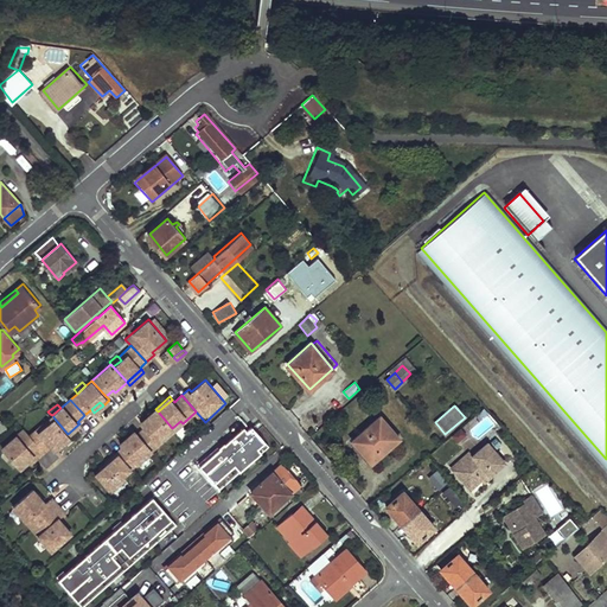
[(155,409),(141,421),(144,425),(158,411),(155,409)]
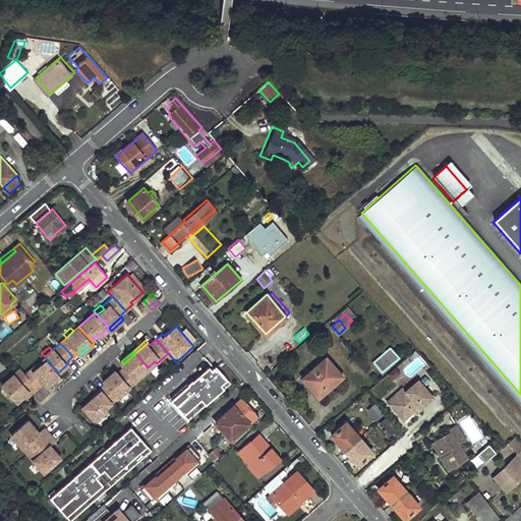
[(123,364),(124,366),(118,371),(131,386),(142,375),(140,373),(148,367),(135,353),(123,364)]
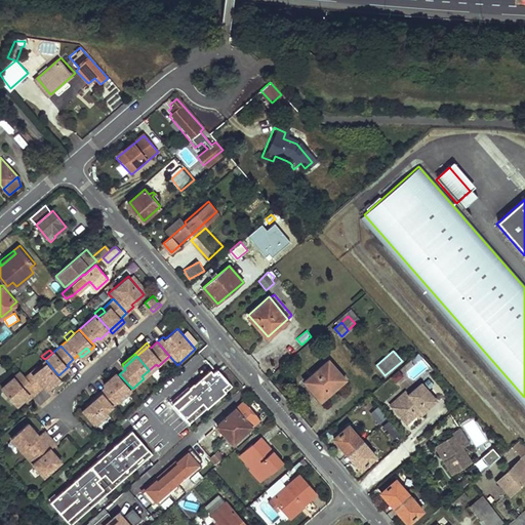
[(43,358),(35,365),(37,367),(39,369),(47,362),(45,359),(43,358)]
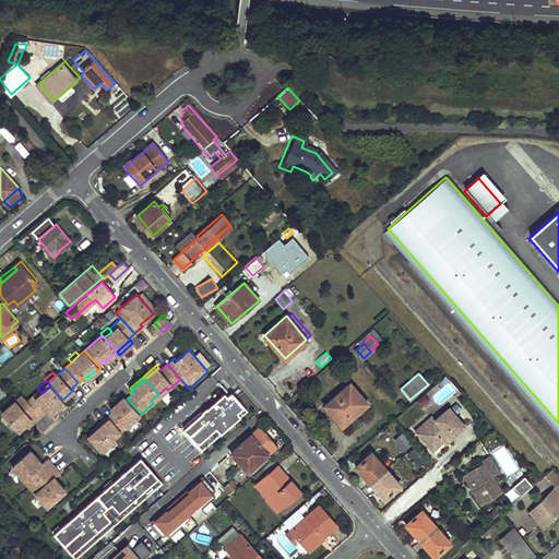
[(351,382),(324,405),(330,412),(332,409),(345,423),(368,402),(351,382)]
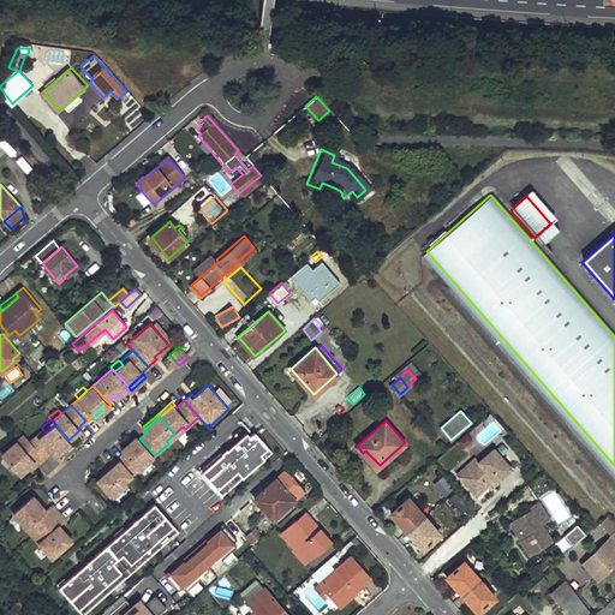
[(46,433),(43,430),(30,441),(45,457),(52,451),(53,453),(69,440),(55,424),(46,433)]
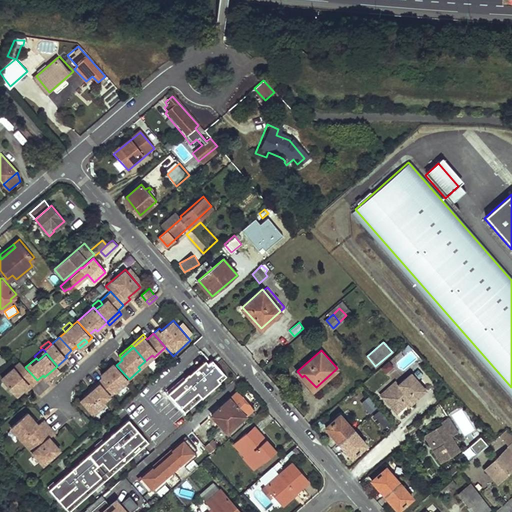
[(145,361),(147,363),(154,357),(152,355),(145,361)]
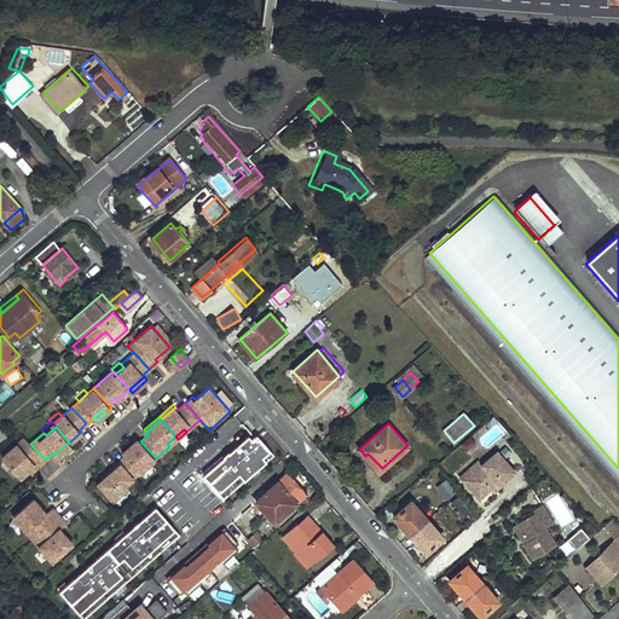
[(208,478),(225,498),(276,455),(259,434),(253,439),(233,456),(231,452),(230,451),(225,456),(226,456),(229,460),(208,478)]
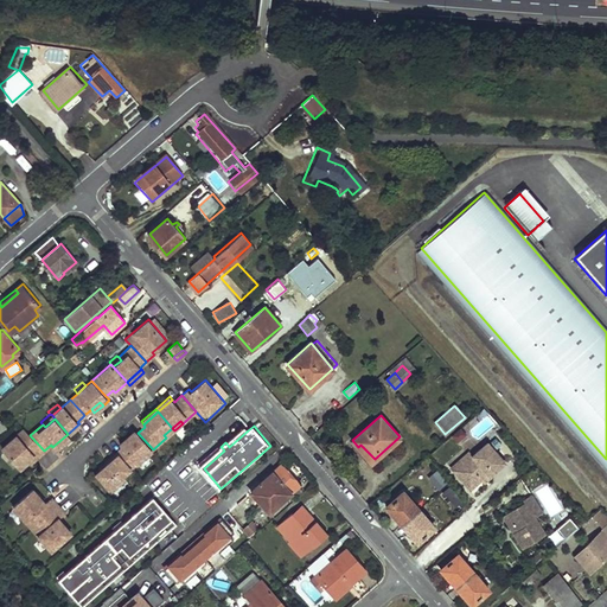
[(248,430),(246,427),(227,443),(229,447),(248,430)]
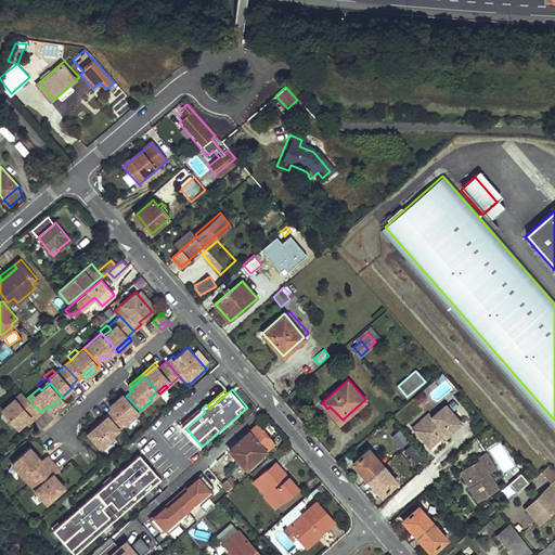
[(416,404),(427,399),(423,390),(412,397),(416,404)]
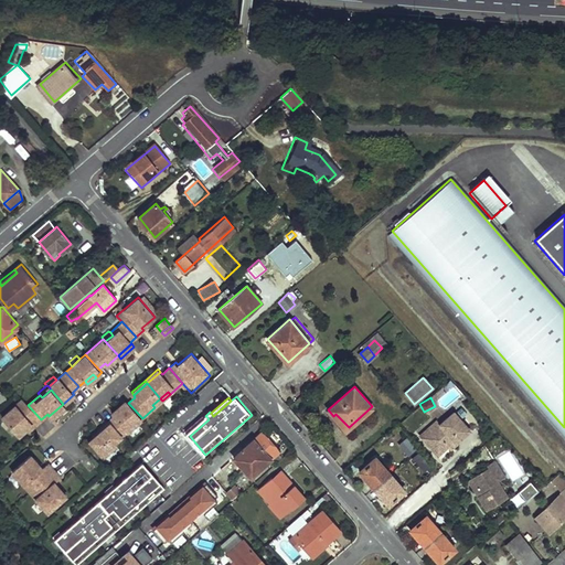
[(28,405),(22,398),(16,404),(21,411),(28,405)]
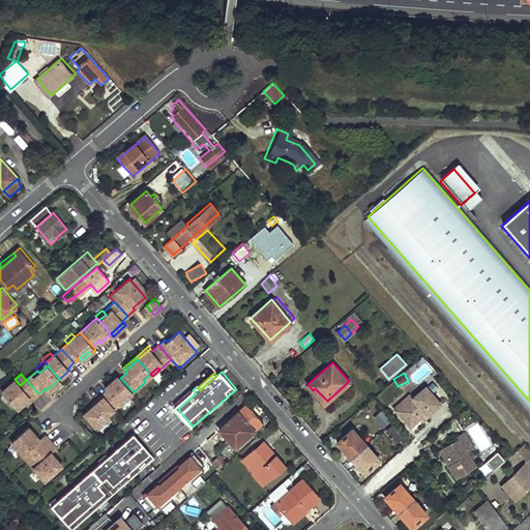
[(145,382),(152,376),(150,374),(143,380),(145,382)]
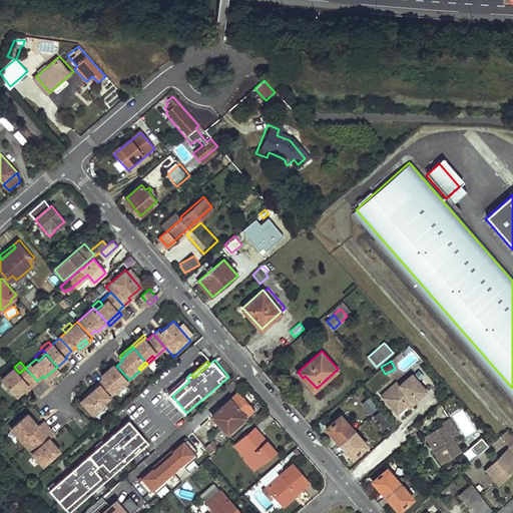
[(114,363),(109,368),(111,371),(104,377),(98,382),(110,397),(121,387),(129,380),(116,366),(114,363)]
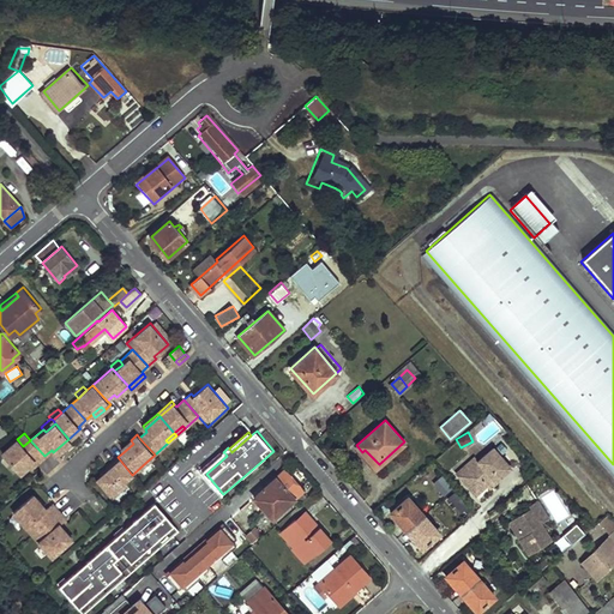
[(23,446),(17,439),(2,452),(20,473),(29,465),(35,461),(36,463),(44,456),(30,440),(23,446)]
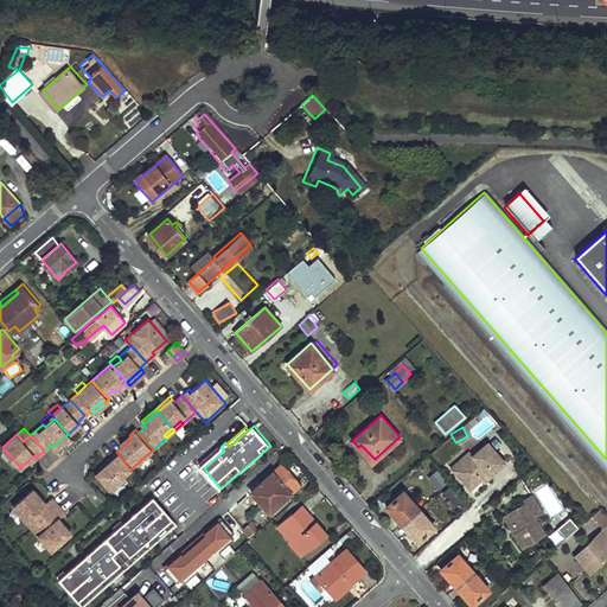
[(52,447),(55,449),(70,436),(68,434),(52,447)]
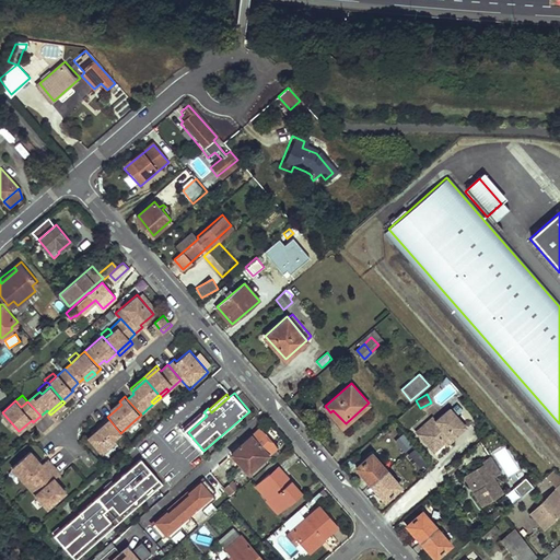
[(119,401),(111,408),(114,411),(121,405),(119,401)]
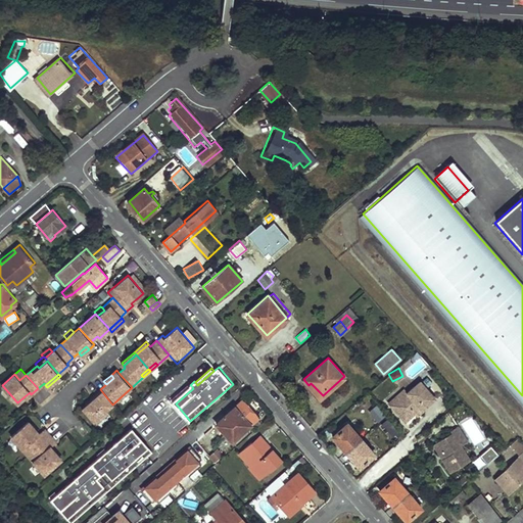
[(435,397),(420,380),(406,393),(403,391),(389,403),(405,420),(414,412),(420,407),(422,410),(435,397)]
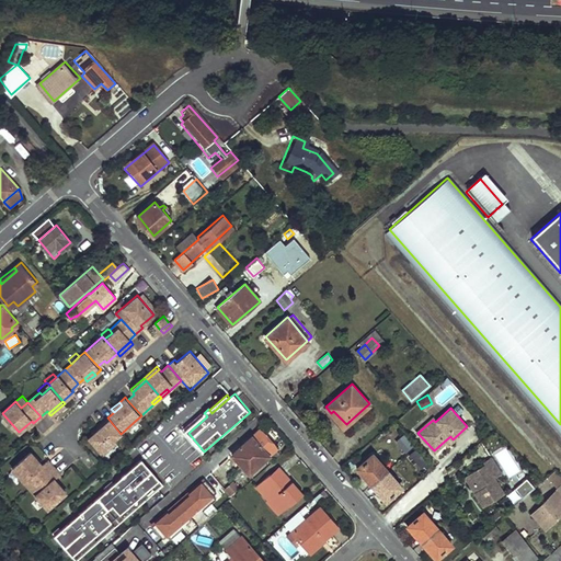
[(333,411),(331,413),(343,427),(346,424),(333,411)]
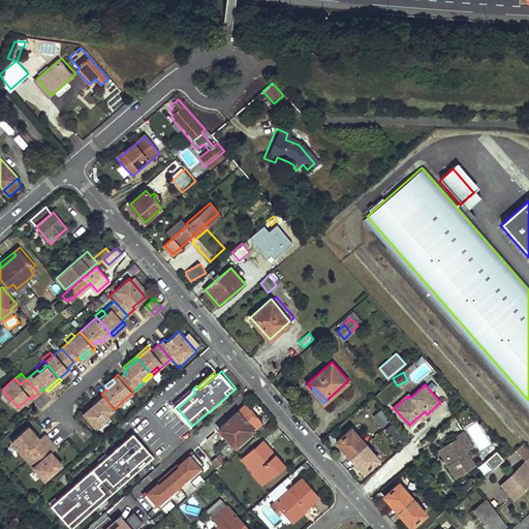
[(193,390),(175,405),(178,408),(195,393),(193,390)]
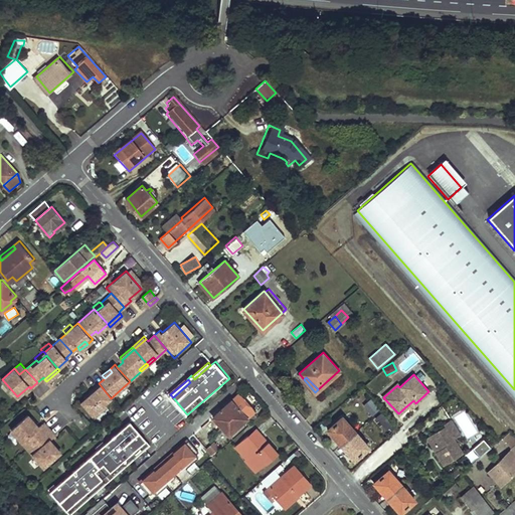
[(383,397),(397,385),(395,382),(381,395),(383,397)]
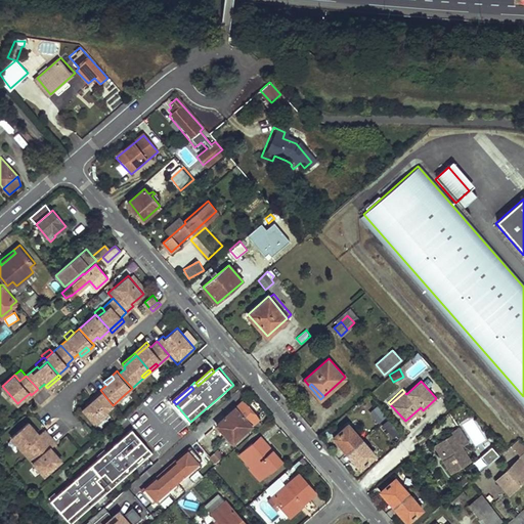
[(113,405),(100,390),(93,396),(95,397),(87,404),(84,407),(96,423),(108,412),(106,410),(113,405)]
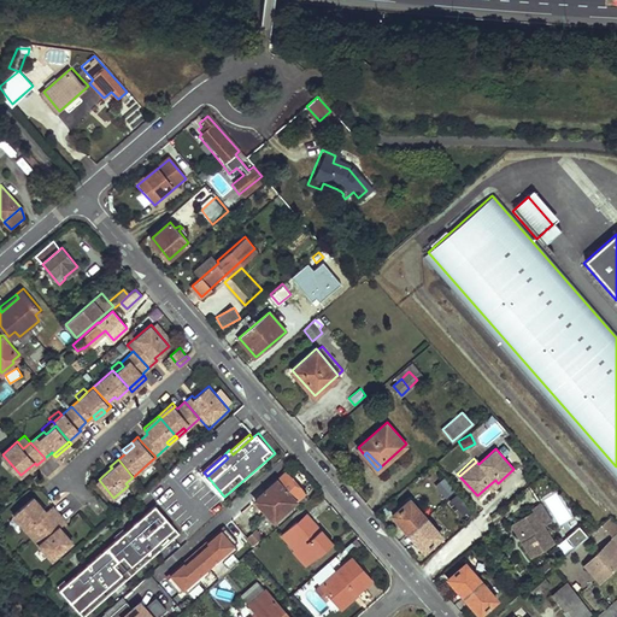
[(110,466),(100,475),(103,476),(112,468),(110,466)]
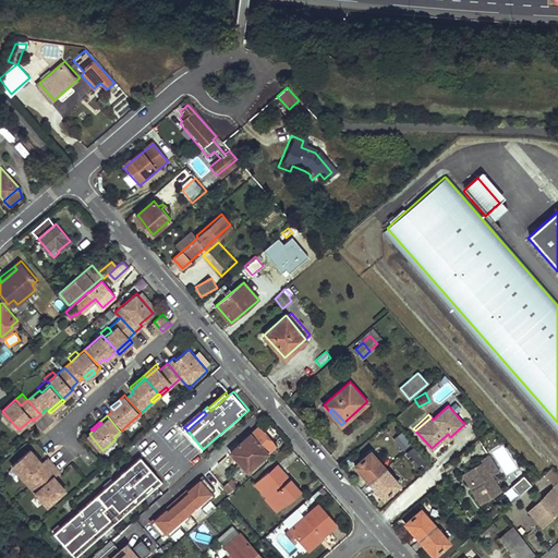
[(231,451),(247,470),(276,447),(258,427),(231,451)]
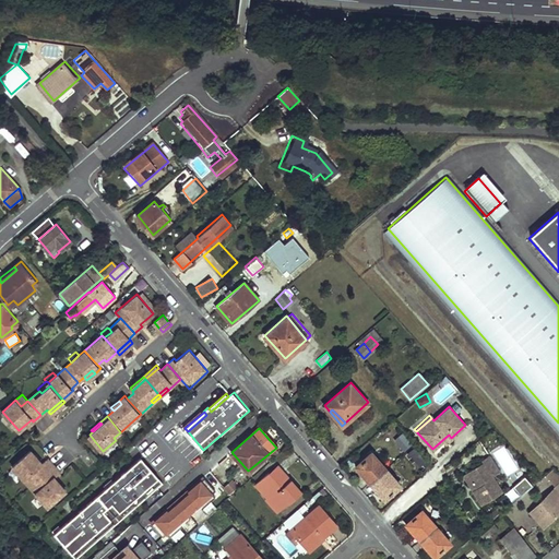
[(396,443),(406,451),(413,442),(403,435),(396,443)]
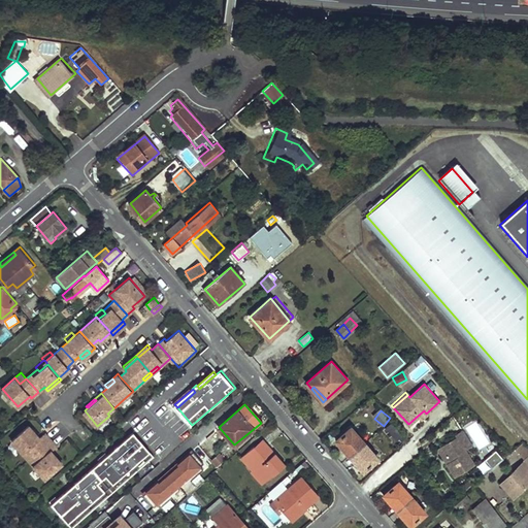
[(389,422),(384,428),(397,440),(403,434),(389,422)]
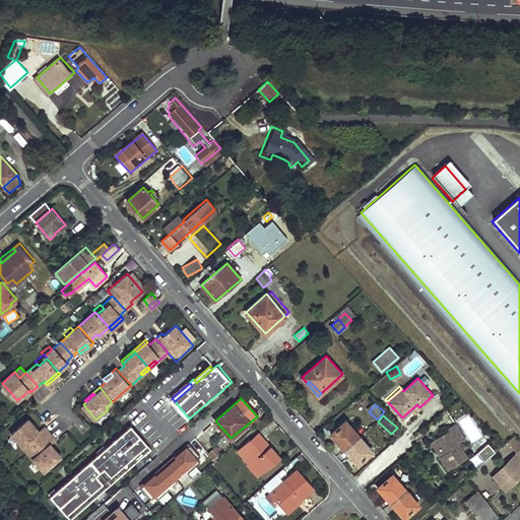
[(28,417),(11,433),(27,451),(50,432),(45,425),(39,430),(28,417)]
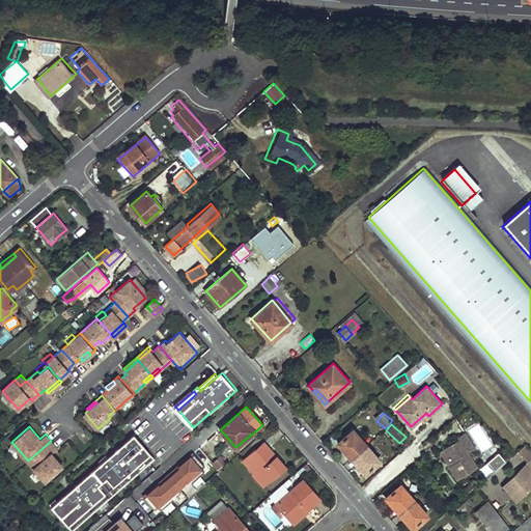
[(353,429),(338,442),(352,457),(366,445),(353,429)]
